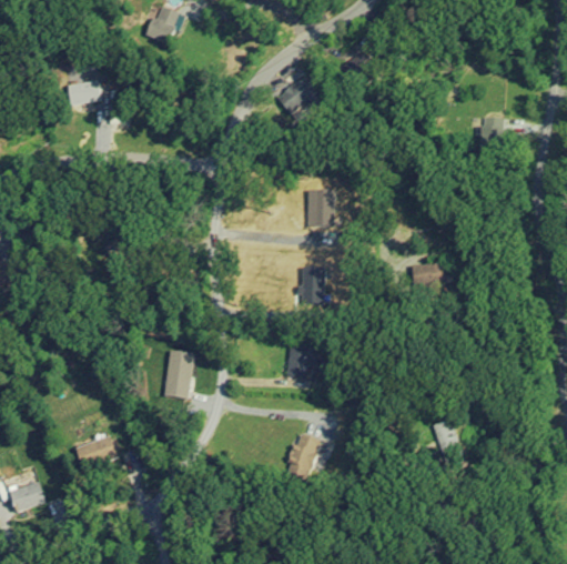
[(504,150),(504,126),(482,126),(482,150),(504,150)]
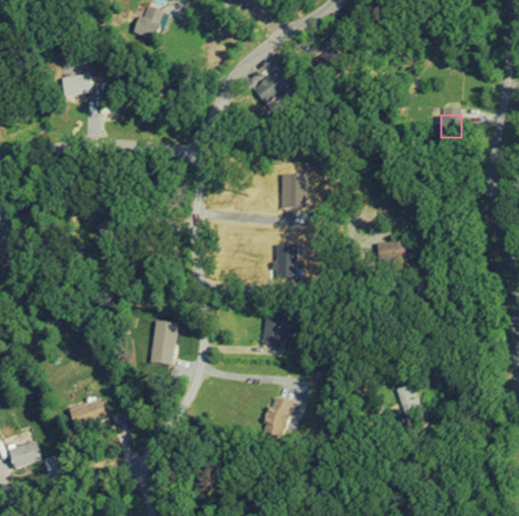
[(263,343),(282,343),(282,335),(288,335),(288,313),(263,313),(263,343)]
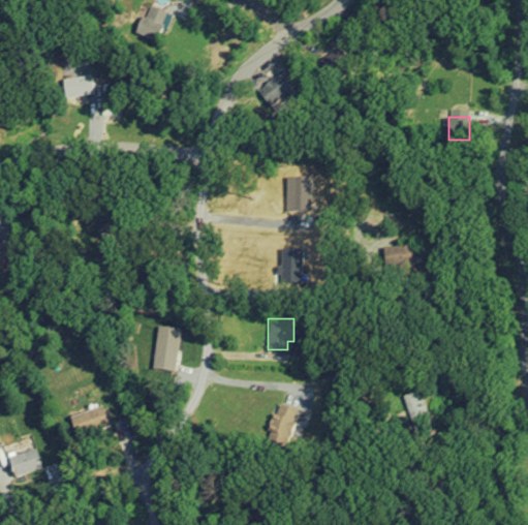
[(264,436),(284,445),(300,410),(279,402),(264,436)]
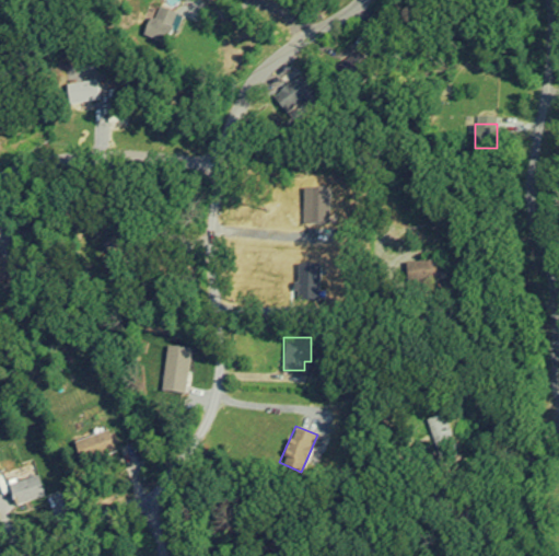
[(116,453),(111,430),(74,440),(81,463),(116,453)]
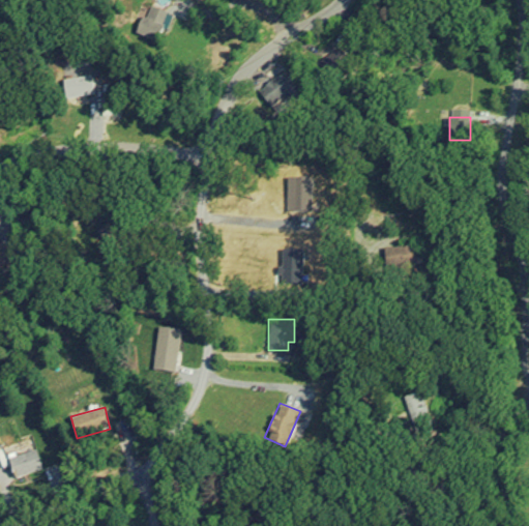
[(15,477),(42,468),(35,448),(8,458),(15,477)]
